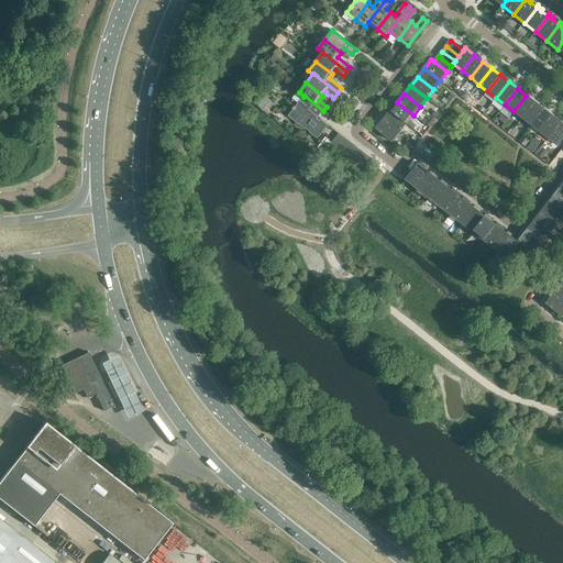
[(317,119),(323,111),(305,96),(304,97),(296,107),(295,107),(293,109),(294,110),(288,117),(306,130),(306,129),(310,132),(309,133),(318,140),(329,125),(322,120),(321,120),(320,120),(319,121),(317,119)]
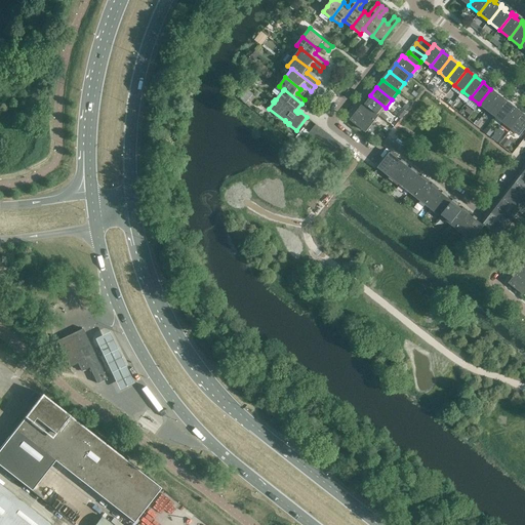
[(487,110),(498,95),(490,89),(479,104),(487,110)]
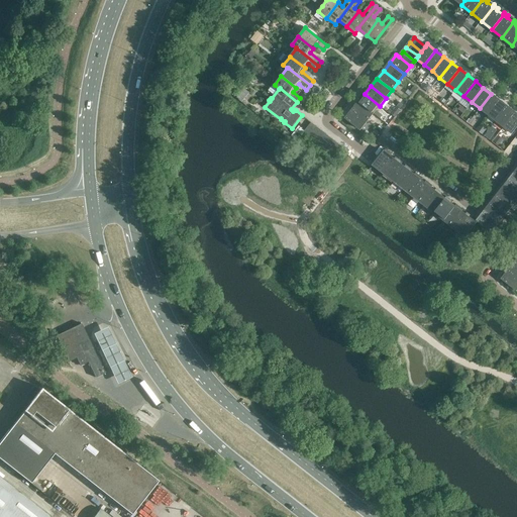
[(380,106),(365,94),(358,102),(373,114),(380,106)]
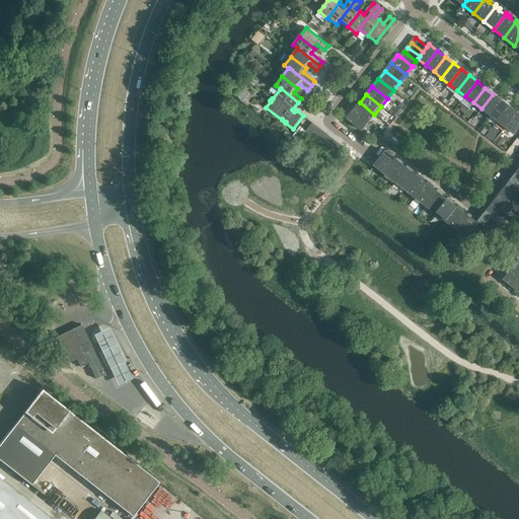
[(490,116),(501,100),(493,94),(482,108),(490,116)]
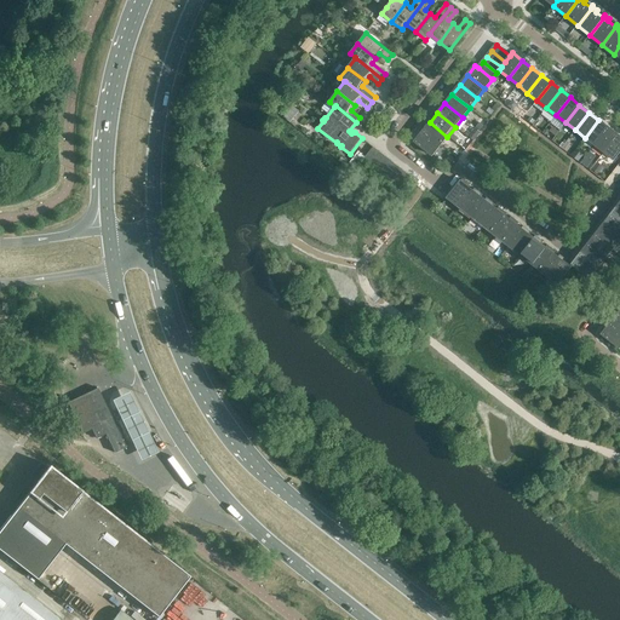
[(595,145),(608,127),(598,120),(585,138),(595,145)]
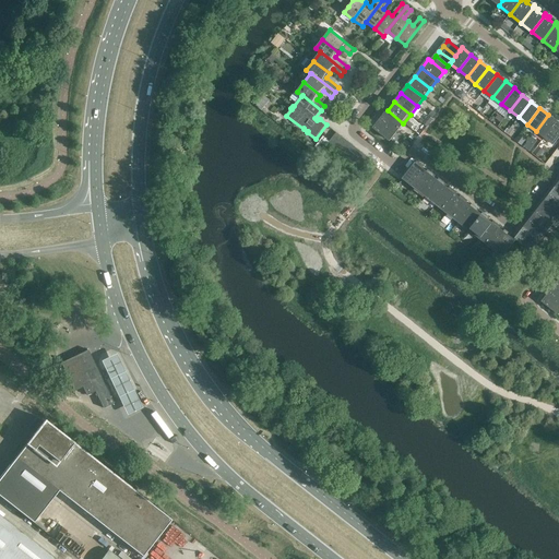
[(403,123),(388,110),(381,119),(396,132),(403,123)]
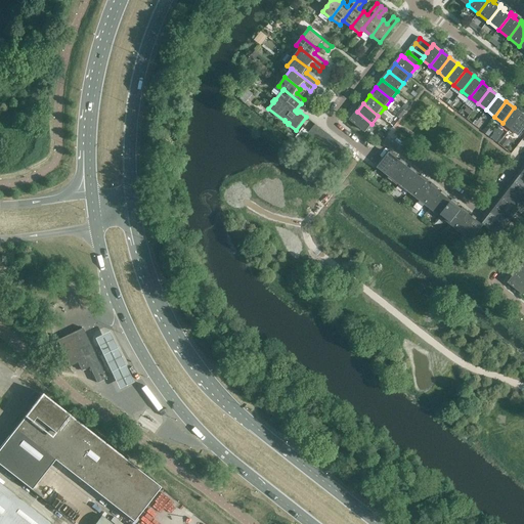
[(510,129),(522,114),(514,107),(503,123),(510,129)]
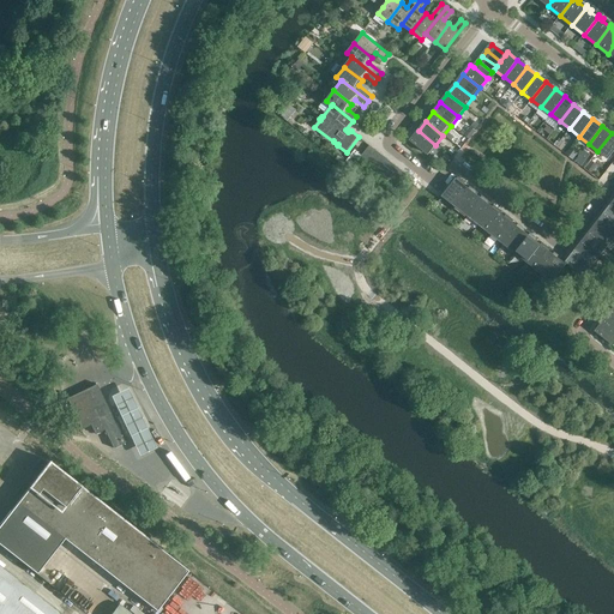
[(435,145),(419,131),(410,140),(428,155),(435,145)]
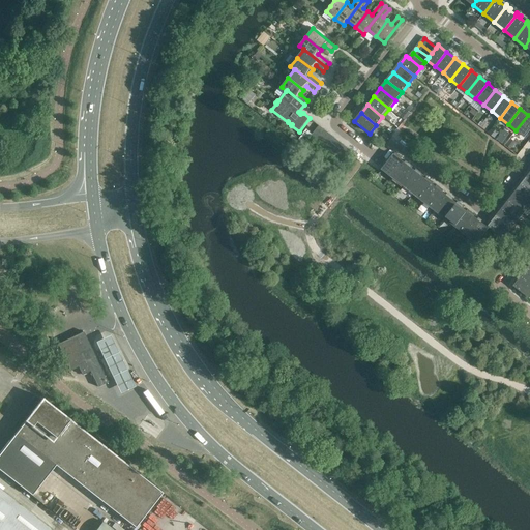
[(525,137),(529,129),(529,116),(528,115),(516,130),(525,137)]
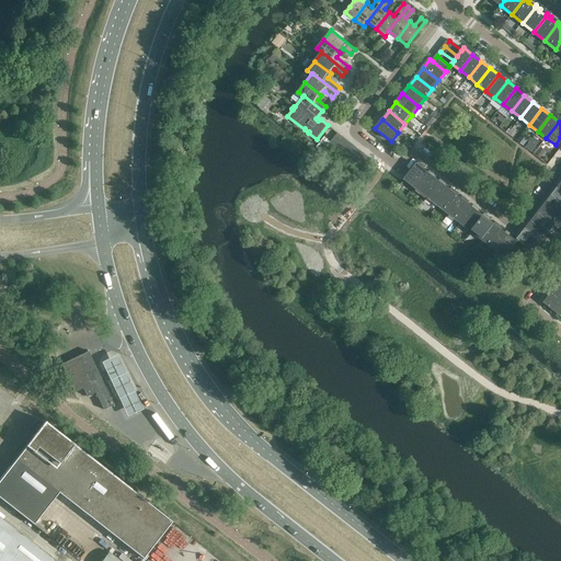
[(329,125),(322,134),(328,139),(335,130),(329,125)]
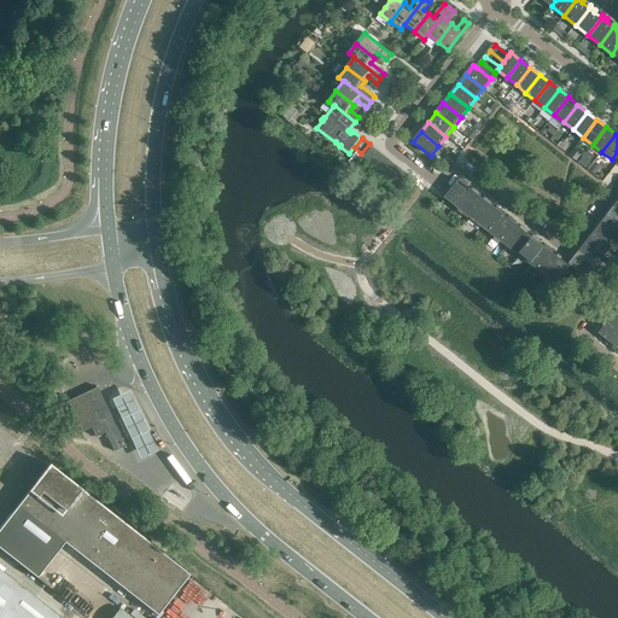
[(368,164),(378,151),(372,146),(362,159),(368,164)]
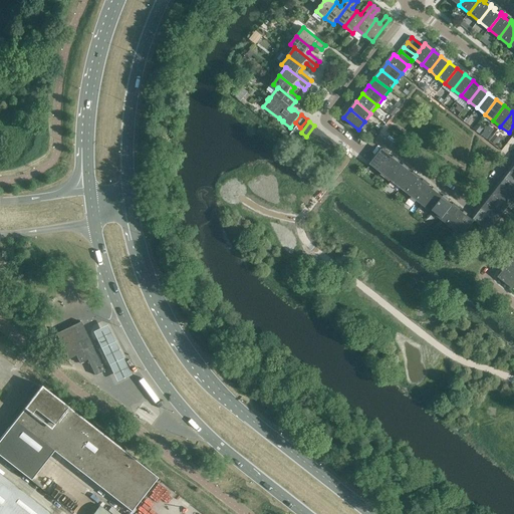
[(311,140),(319,130),(314,125),(306,137),(311,140)]
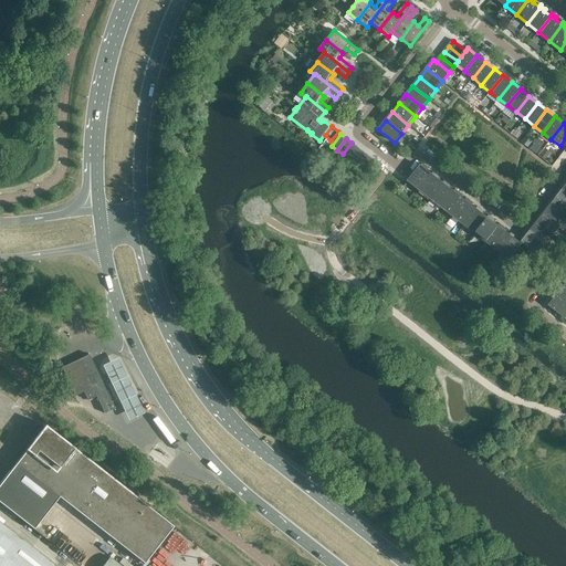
[(348,158),(357,147),(352,143),(343,154),(348,158)]
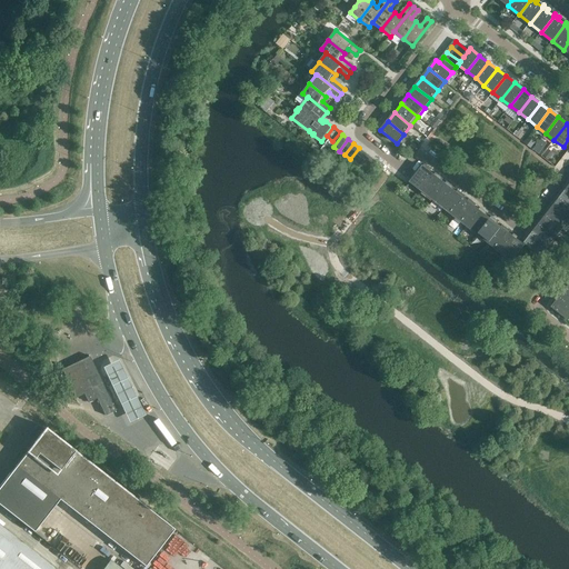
[(356,163),(365,152),(359,148),(350,159),(356,163)]
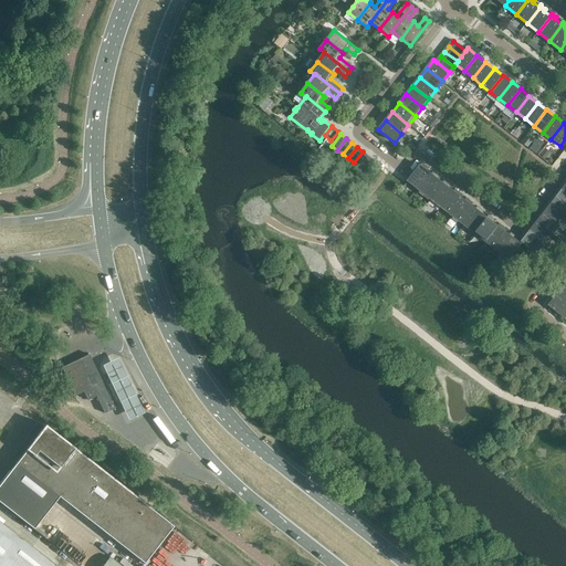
[(359,167),(368,155),(363,152),(354,163),(359,167)]
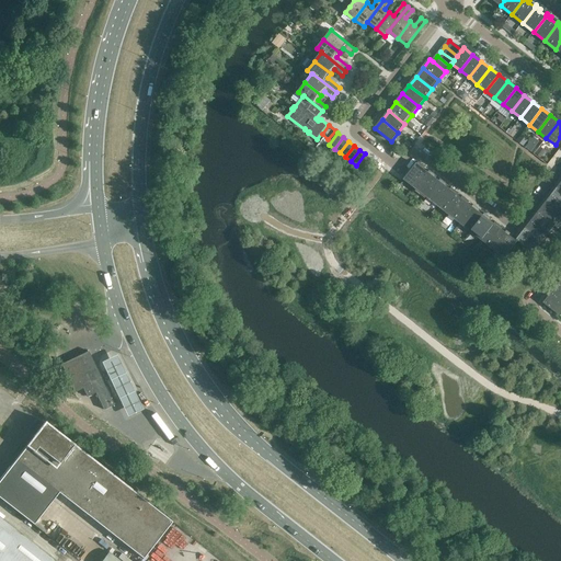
[(362,170),(370,159),(365,153),(356,165),(362,170)]
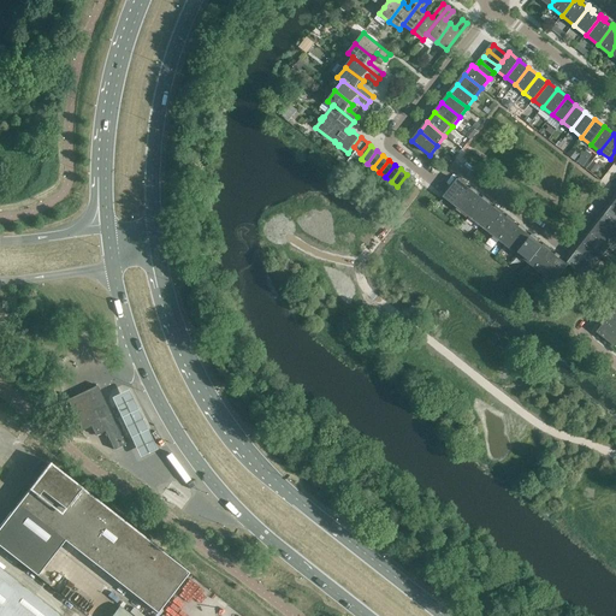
[(457,207),(471,190),(469,189),(462,184),(465,182),(460,178),(458,181),(457,181),(444,197),(457,207)]
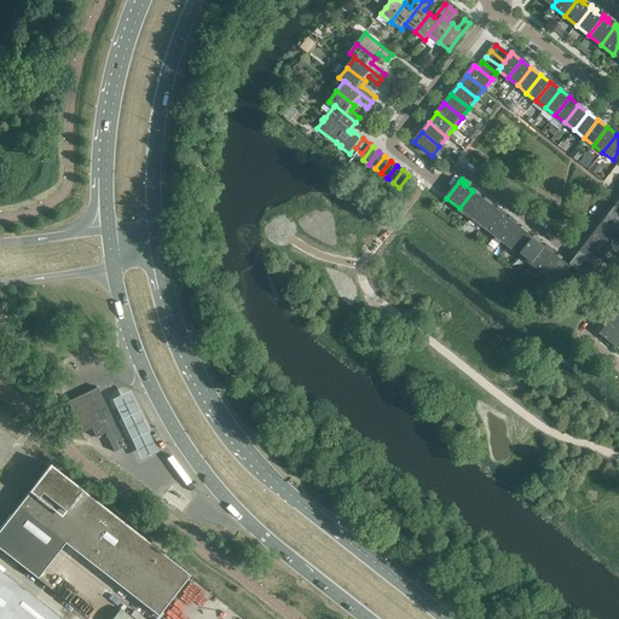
[(472,218),(485,200),(484,200),(476,195),(479,191),(474,187),(472,190),(473,191),(460,208),(472,218)]
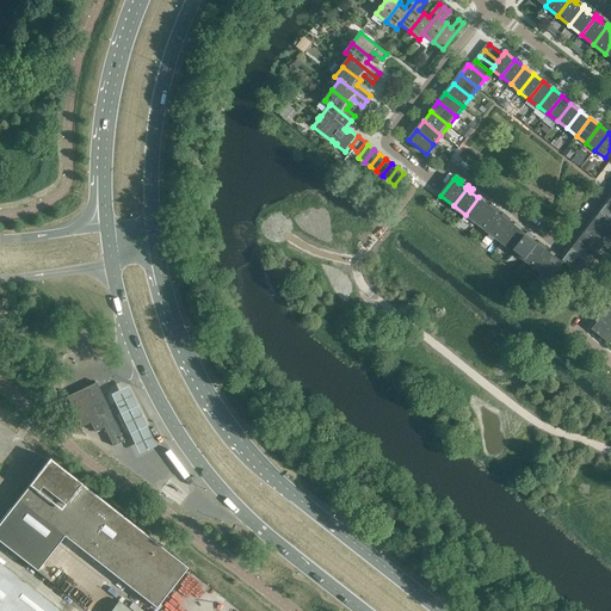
[(491,207),(489,207),(482,201),(485,198),(480,195),(477,197),(479,197),(466,215),(477,223),(491,207)]
